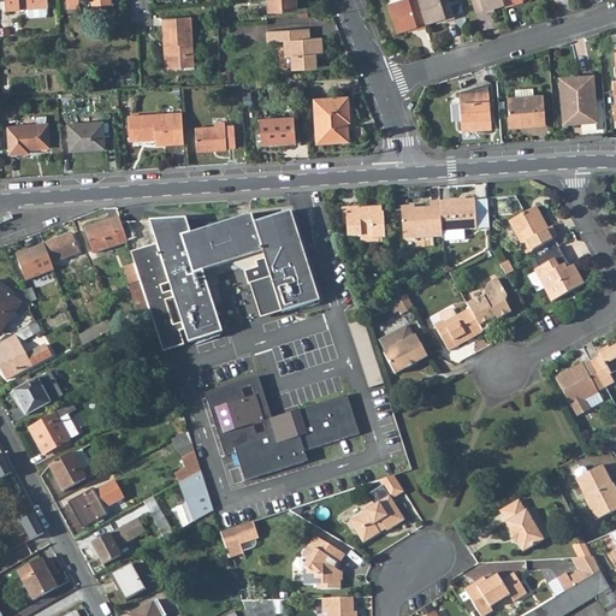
[(4,0),(5,10),(25,9),(27,17),(47,16),(47,7),(48,7),(47,0),(4,0)]
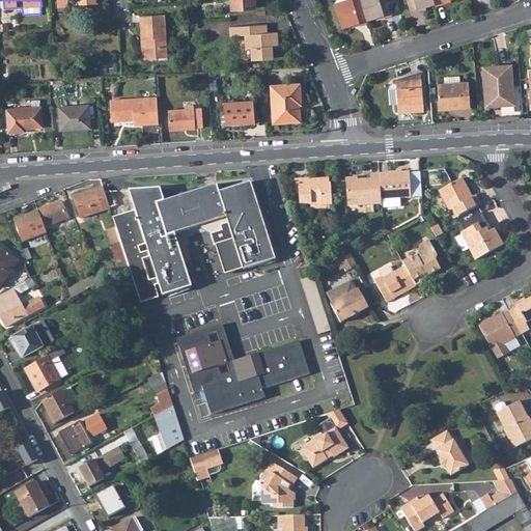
[(256,8),(255,0),(230,0),(231,9),(256,8)]
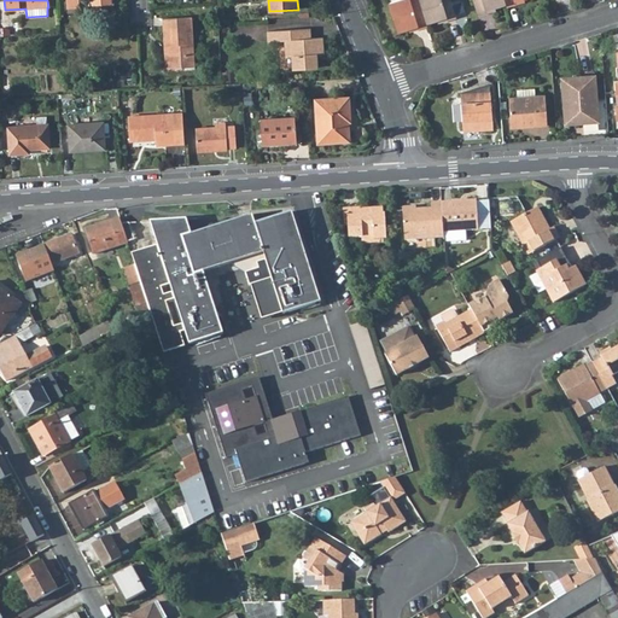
[(400,0),(389,4),(397,33),(408,29),(418,27),(418,29),(427,27),(426,24),(418,0),(400,0)]
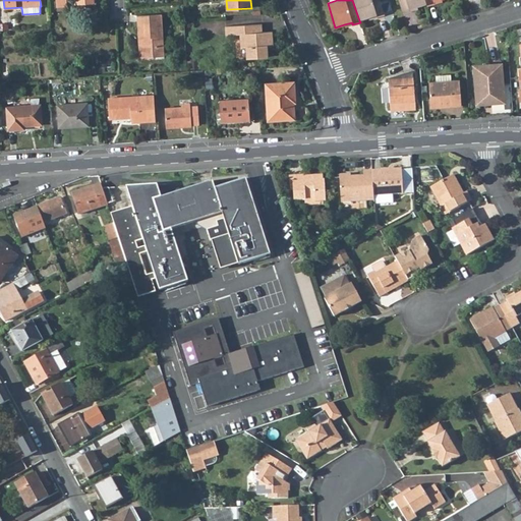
[(352,0),(359,20),(368,17),(377,15),(377,17),(385,15),(380,0),(352,0)]
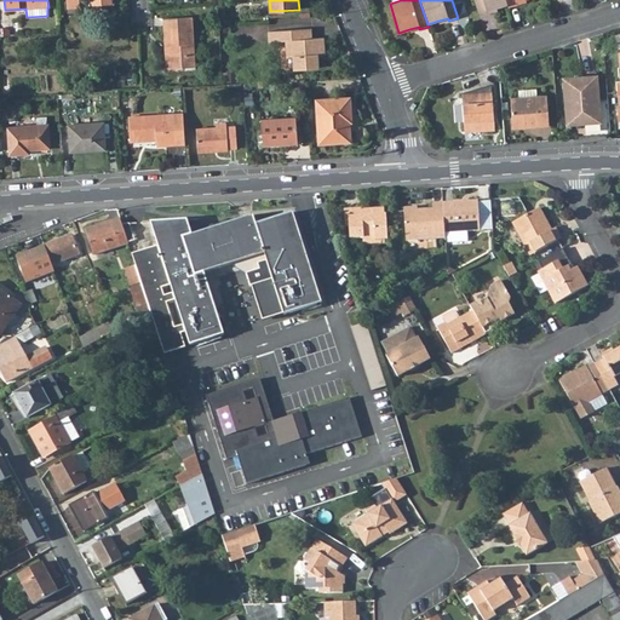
[(474,0),(480,16),(489,13),(488,10),(497,7),(507,4),(505,0),(474,0)]
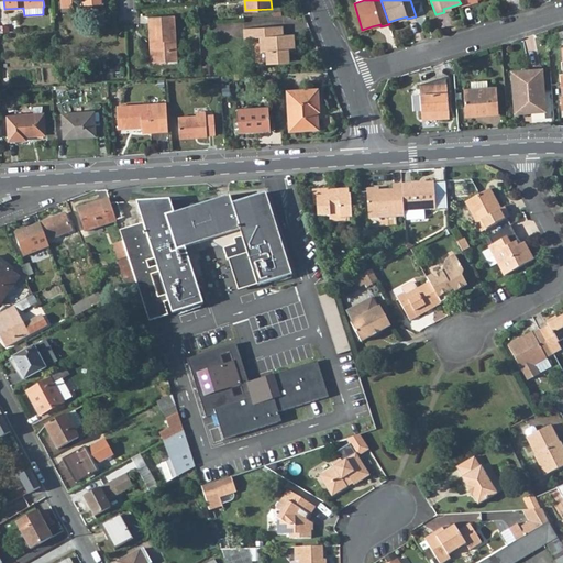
[(61,2),(62,12),(73,12),(72,1),(61,2)]
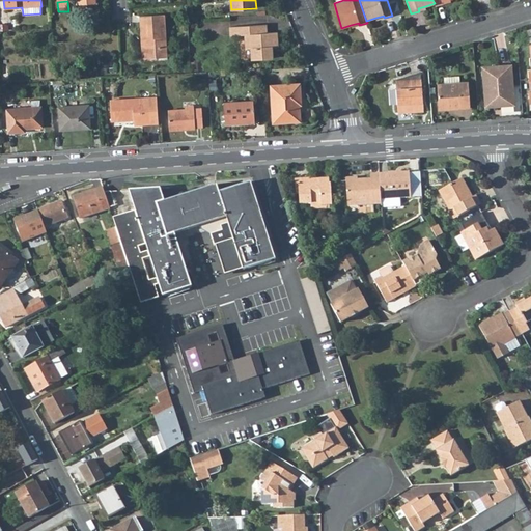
[(140,17),(141,39),(145,39),(146,58),(167,57),(164,15),(140,17)]
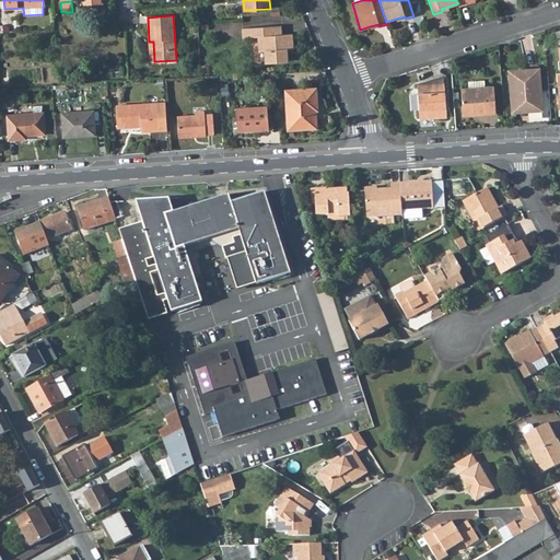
[(242,28),(242,37),(257,36),(258,50),(264,49),(265,62),(289,61),(288,48),(294,48),(293,34),(282,35),(281,25),(242,28)]
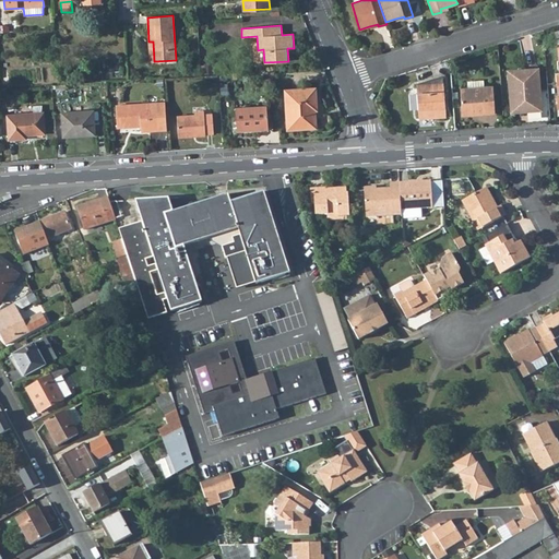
[(105,59),(105,73),(118,72),(117,58),(105,59)]
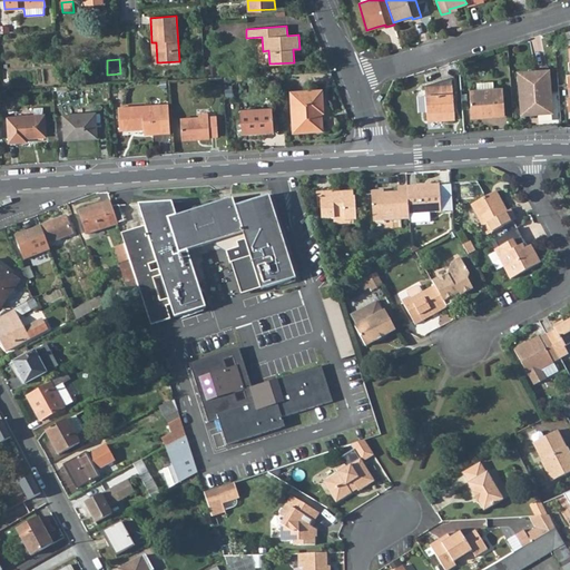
[(549,70),(518,72),(521,114),(538,112),(538,114),(552,112),(549,70)]
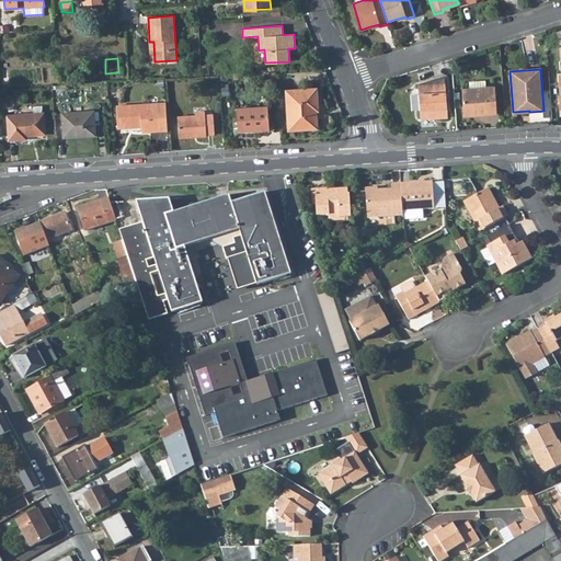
[(430,81),(418,84),(421,119),(448,117),(444,77),(434,79),(434,81),(430,82),(430,81)]
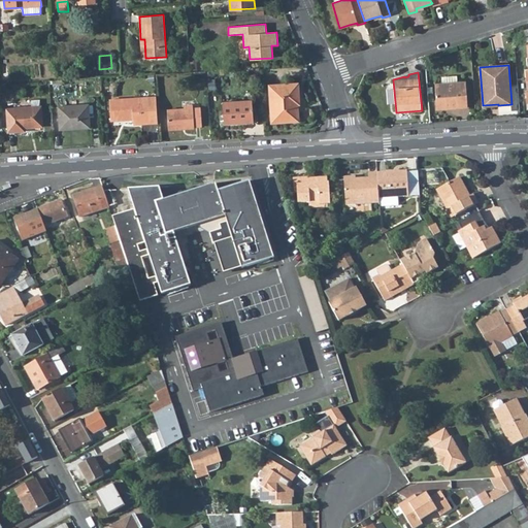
[(441,83),(435,84),(437,108),(452,107),(452,108),(468,107),(466,81),(457,81),(441,83)]
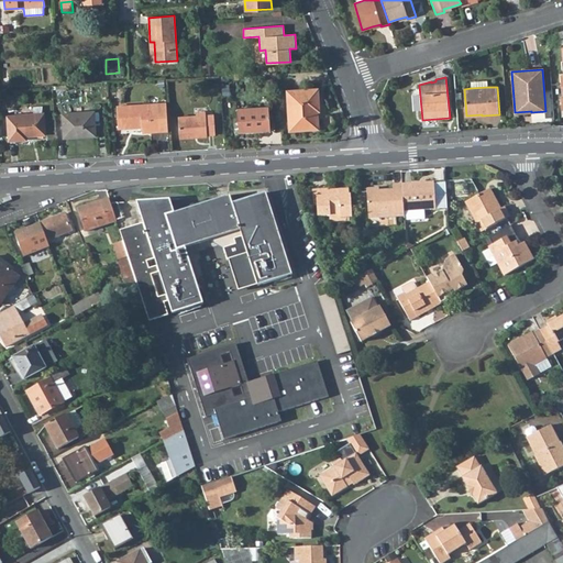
[(287,90),(289,131),(319,129),(317,111),(319,111),(318,88),(287,90)]
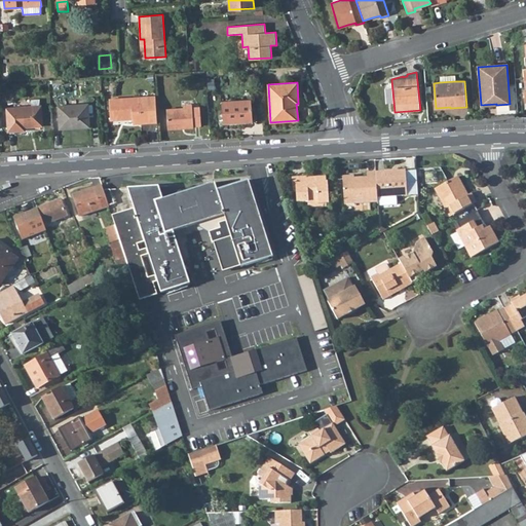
[(110,100),(111,119),(133,118),(133,123),(149,122),(157,122),(155,97),(148,98),(110,100)]
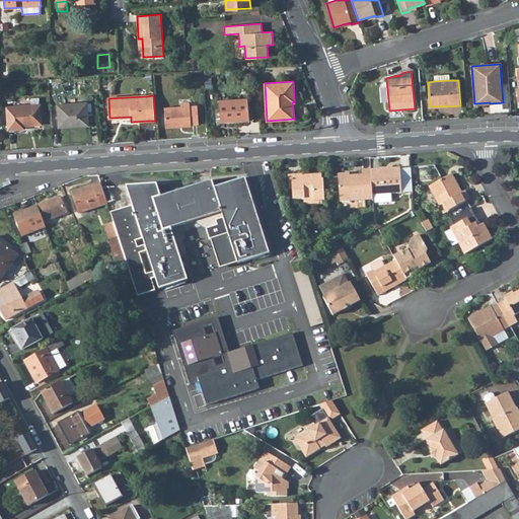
[(219,99),(220,122),(249,120),(247,98),(219,99)]
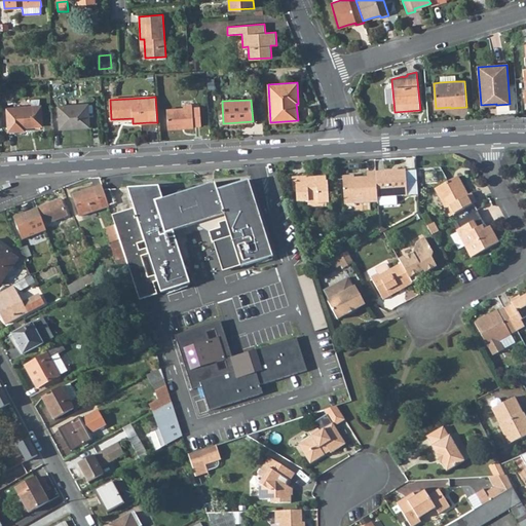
[(88,126),(87,105),(59,107),(60,128),(88,126)]
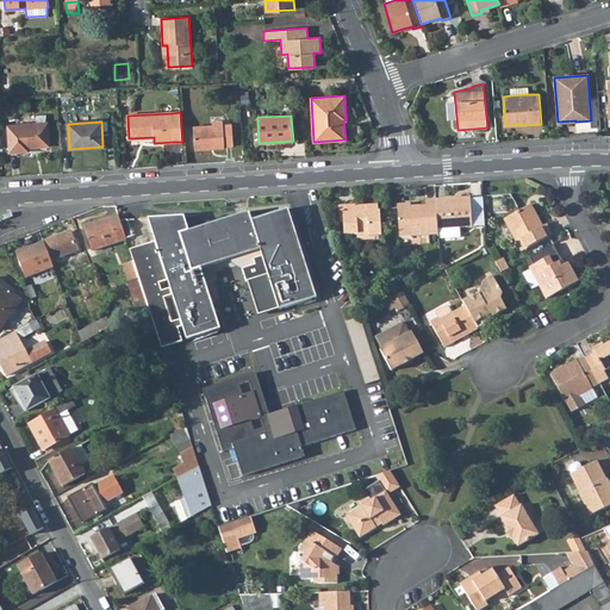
[(7,125),(10,153),(29,151),(29,148),(49,147),(48,123),(47,123),(36,124),(7,125)]
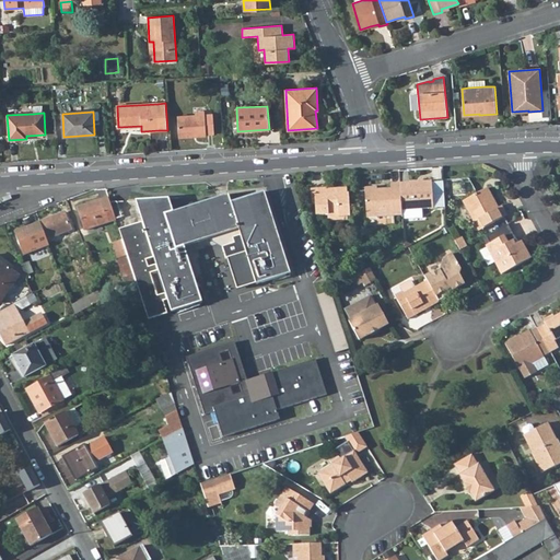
[(177,116),(178,137),(206,136),(206,133),(214,133),(213,115),(205,115),(196,116),(177,116)]
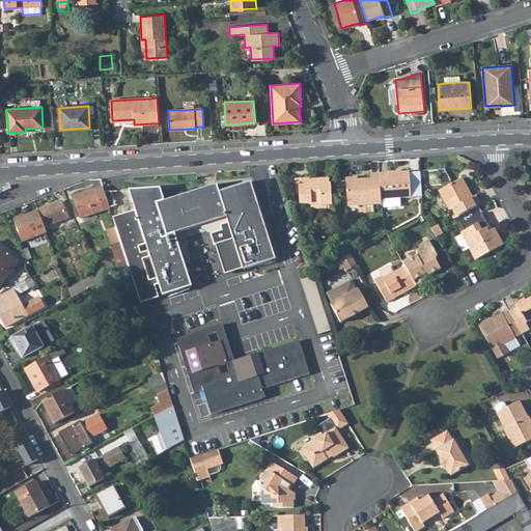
[(409,171),(379,173),(381,199),(383,199),(400,198),(411,197),(409,173),(409,171)]
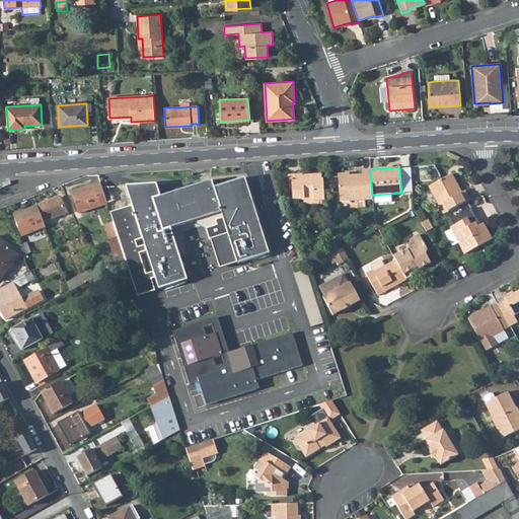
[(399,169),(401,193),(413,193),(412,168),(399,169)]
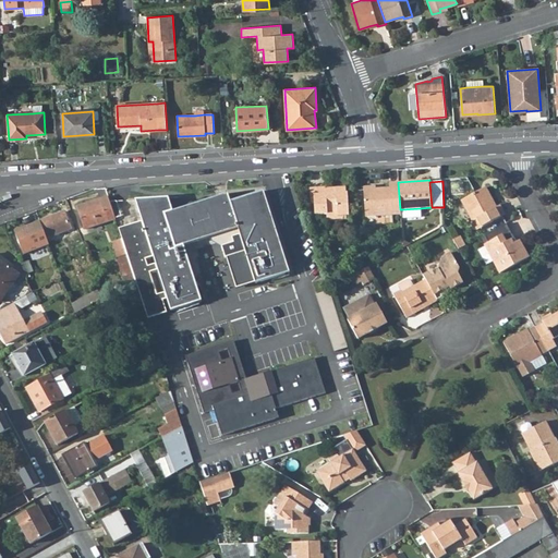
[(365,217),(400,215),(400,209),(398,182),(389,183),(389,189),(381,189),(381,192),(376,192),(376,189),(375,186),(363,187),(365,217)]
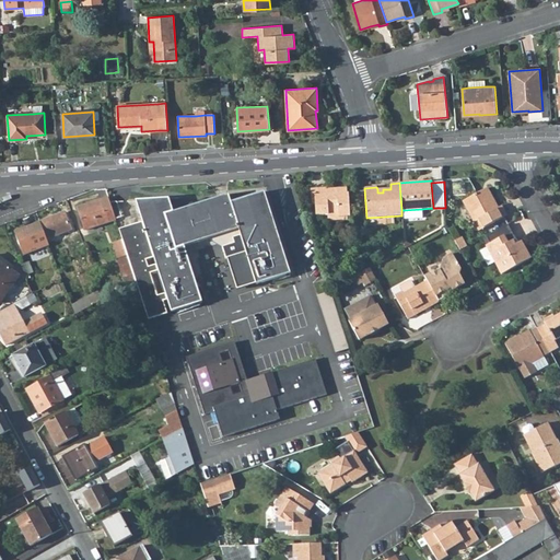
[(327,188),(311,189),(312,205),(315,205),(316,216),(327,216),(328,219),(347,217),(350,217),(349,194),(347,194),(347,188),(327,189),(327,188)]
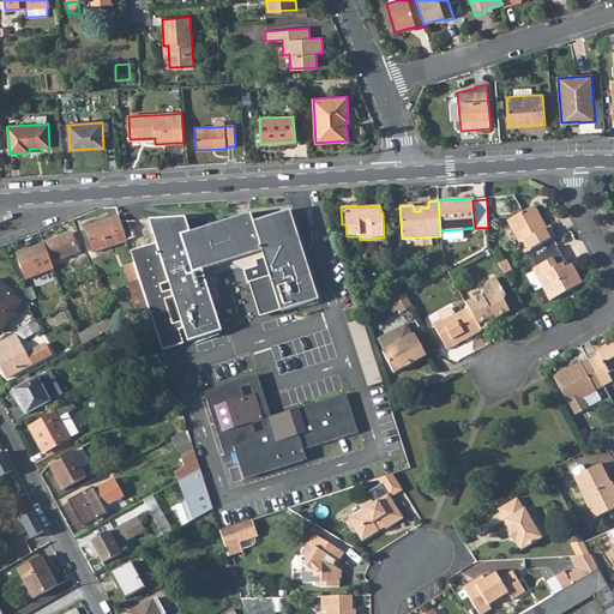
[(507,221),(525,253),(555,236),(551,226),(547,228),(542,220),(541,222),(533,206),(507,221)]
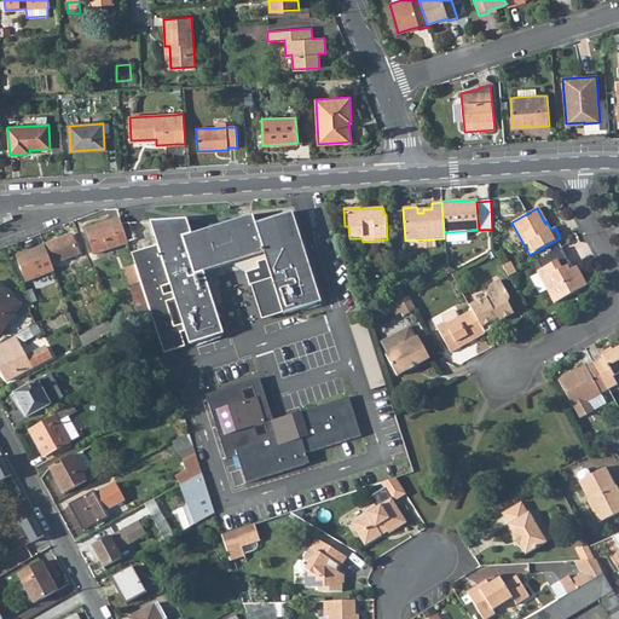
[(186,220),(150,223),(157,246),(132,254),(165,354),(185,347),(180,334),(185,333),(189,345),(224,335),(204,272),(264,253),(266,260),(256,264),(259,270),(247,275),(250,287),(272,279),(283,316),(320,304),(293,213),(255,224),(253,215),(248,217),(191,233),(186,220)]
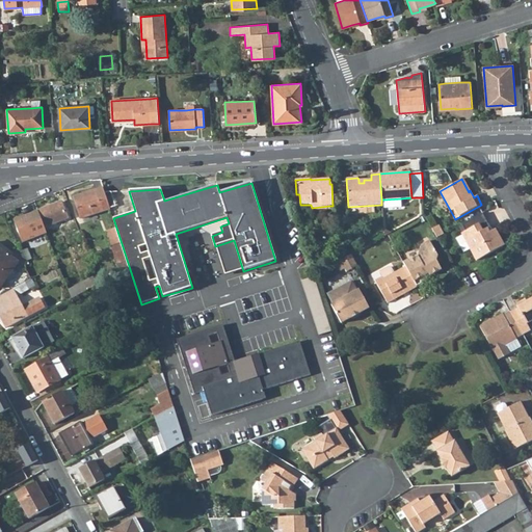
[(10,185),(1,188),(3,193),(12,189),(11,187),(10,185)]
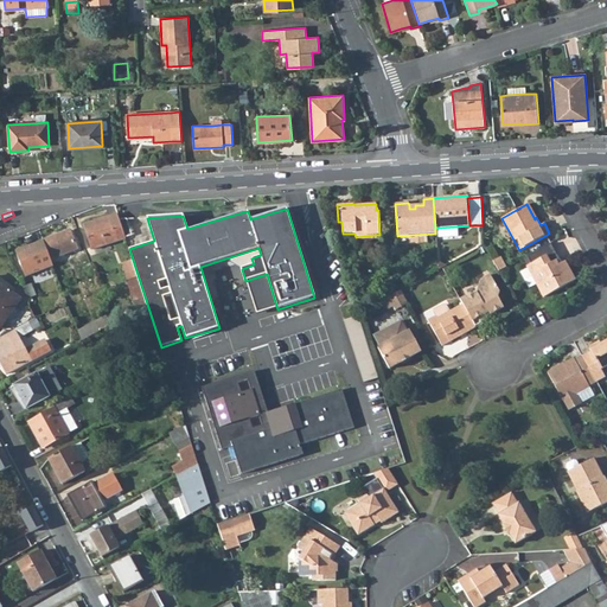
[(91,250),(126,240),(125,238),(120,219),(117,215),(83,225),(91,250)]
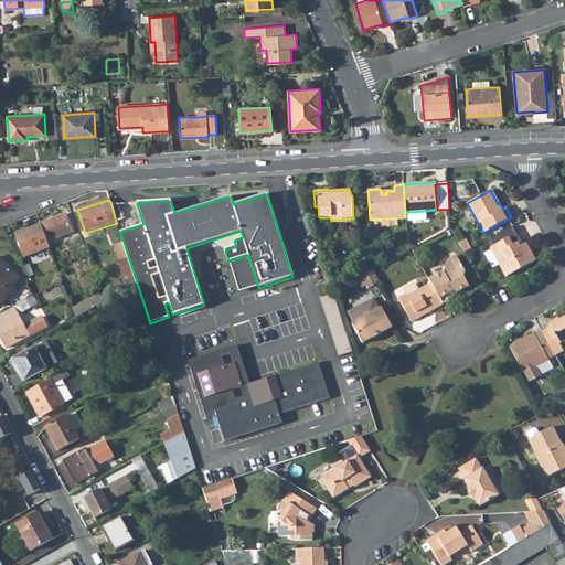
[(124,220),(118,203),(112,204),(116,222),(124,220)]
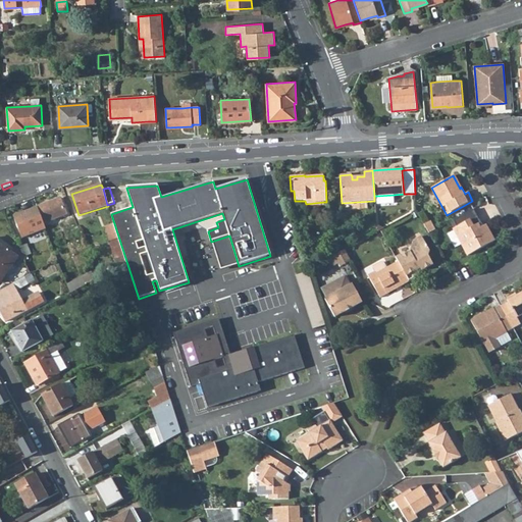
[(394,195),(376,196),(377,205),(394,203),(394,195)]
